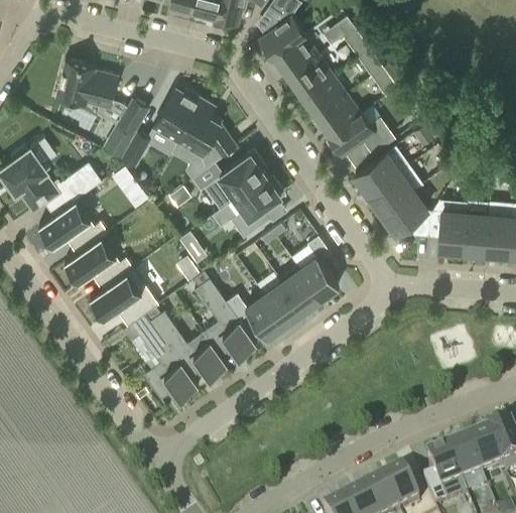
[(167,5),(191,11),(195,0),(169,0),(168,4),(167,4),(167,5)]
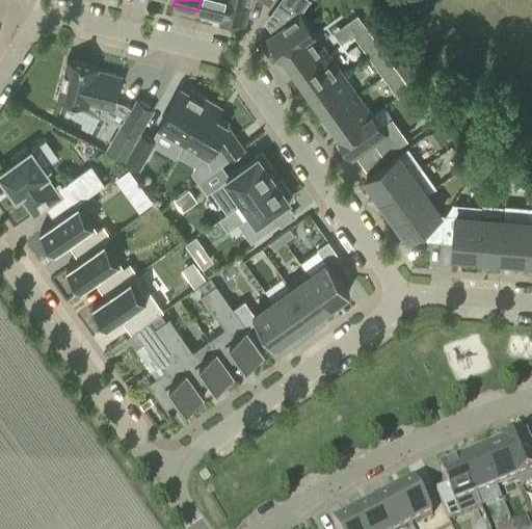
[(201,0),(197,11),(221,18),(225,0),(201,0)]
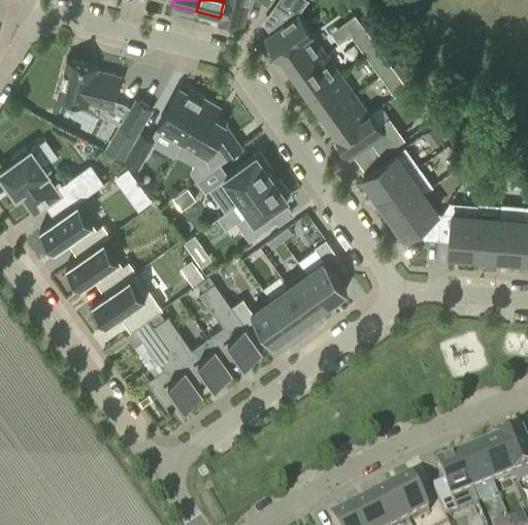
[(256,0),(267,7),(272,0),(224,0),(220,18),(219,20),(242,26),(249,0),(256,0)]
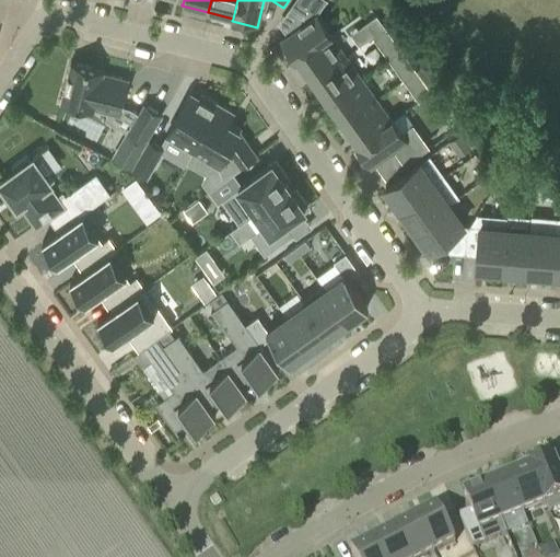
[(324,0),(295,0),(289,11),(301,20),(301,19),(305,24),(280,43),(286,51),(283,54),(290,62),(292,60),(294,64),(296,62),(295,62),(330,37),(330,38),(333,37),(317,16),(327,2),(324,0)]
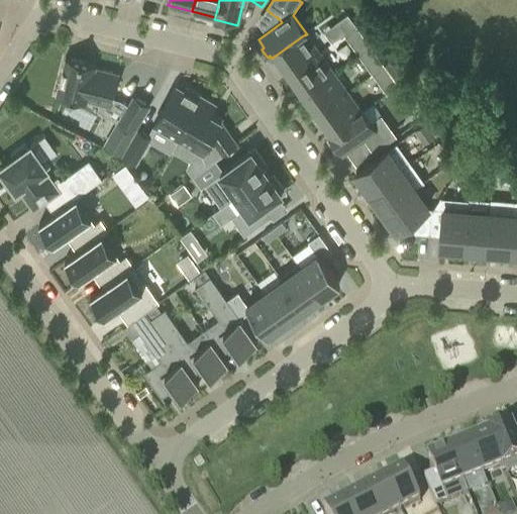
[(355,28),(347,17),(335,25),(343,37),(355,28)]
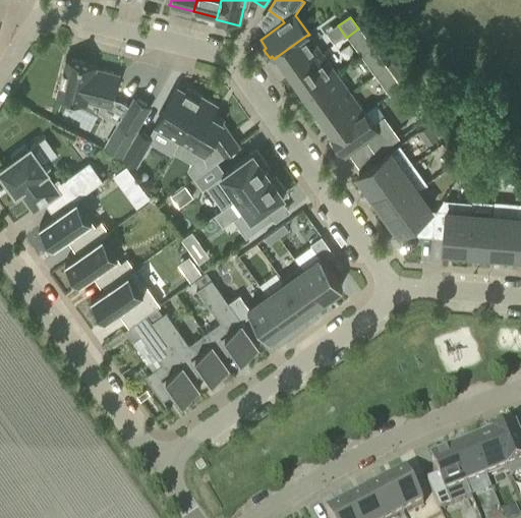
[(275,58),(276,58),(289,77),(322,55),(307,36),(307,35),(275,58)]
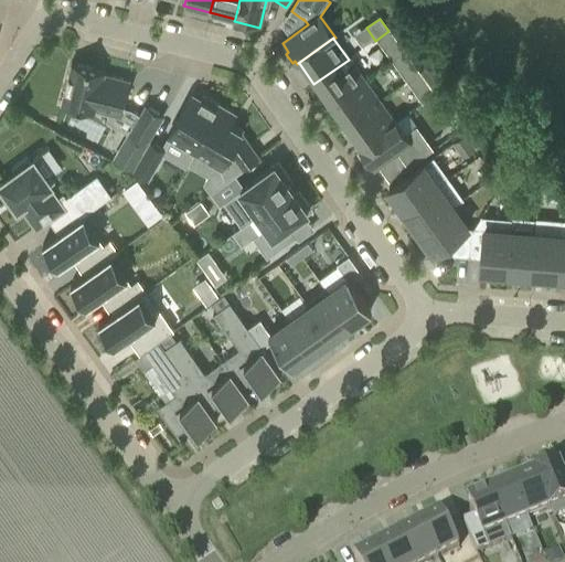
[(391,62),(404,52),(398,45),(385,54),(391,62)]
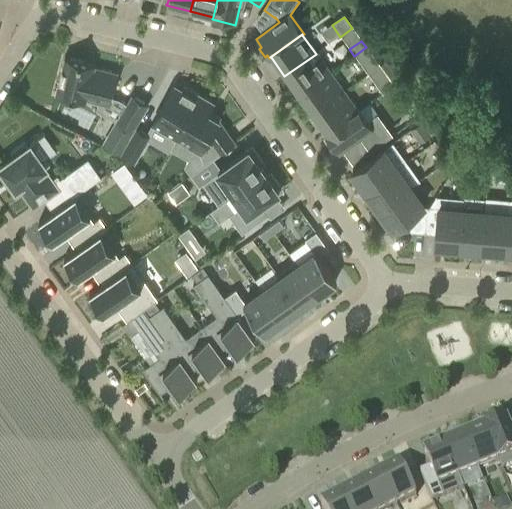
[(380,67),(366,47),(354,56),(368,75),(380,67)]
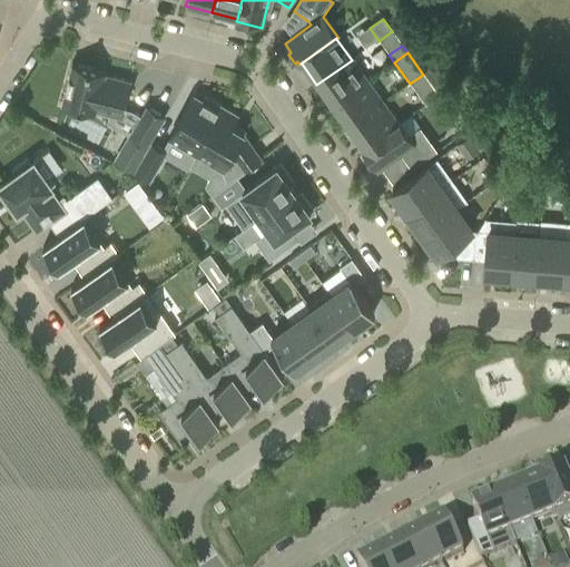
[(316,85),(332,107),(367,81),(352,60),(316,85)]
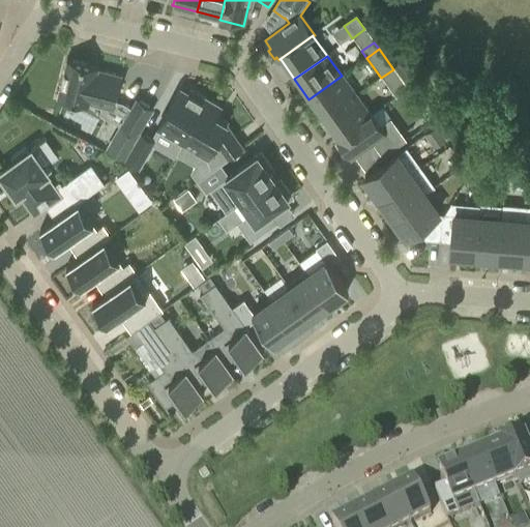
[(113,111),(121,79),(89,69),(89,67),(67,61),(57,99),(75,104),(75,101),(113,111)]
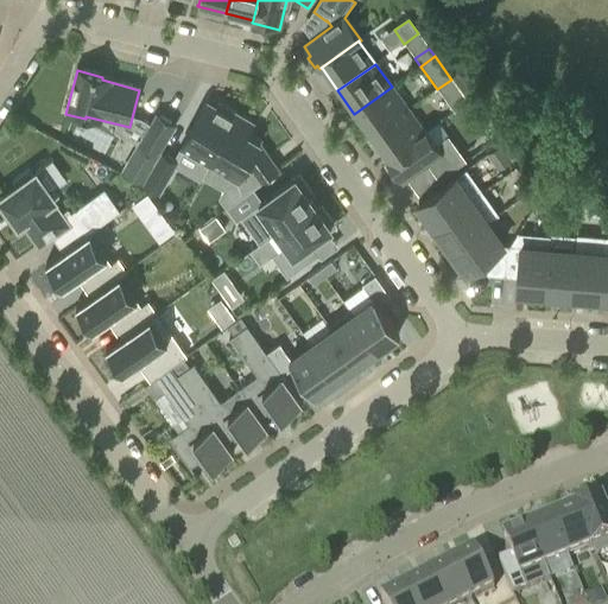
[(392,87),(354,114),(371,137),(409,110),(392,87)]
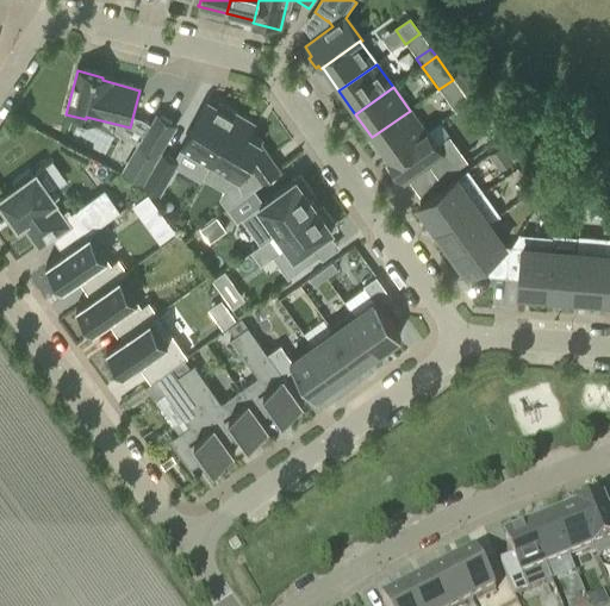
[(470,104),(464,95),(449,105),(455,113),(470,104)]
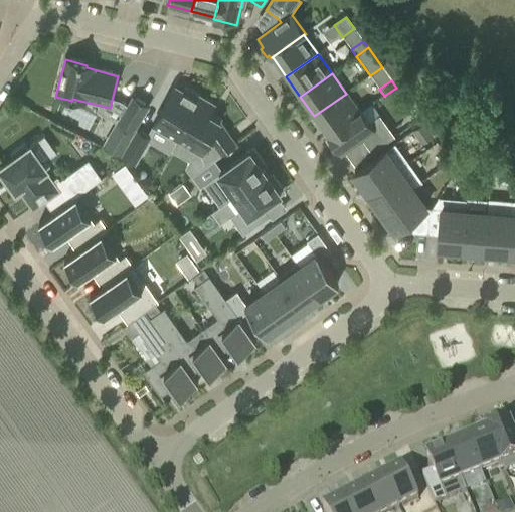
[(177,140),(201,99),(185,89),(183,93),(175,88),(153,126),(156,128),(154,132),(166,139),(168,135),(176,140),(177,140)]
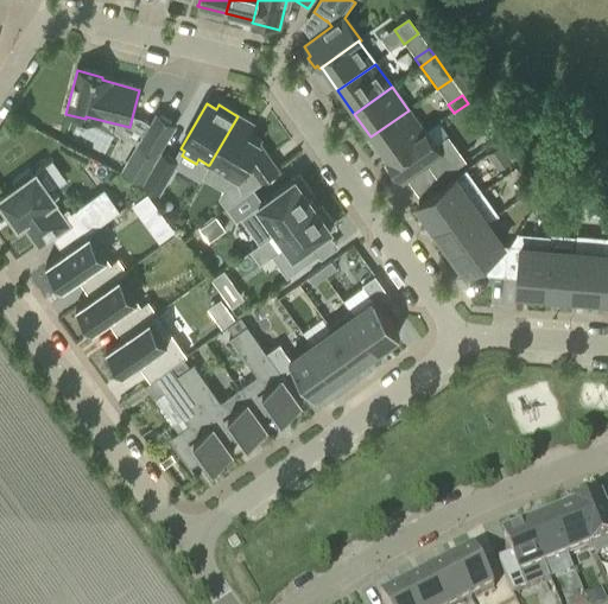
[(371,137),(387,159),(387,160),(424,133),(409,110),(371,137)]
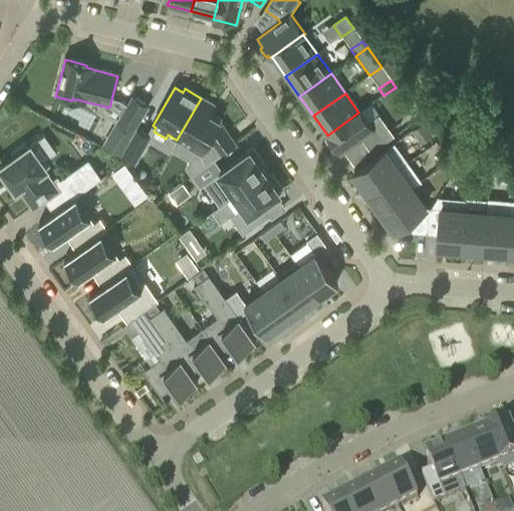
[(132,135),(148,107),(133,97),(115,125),(132,135)]
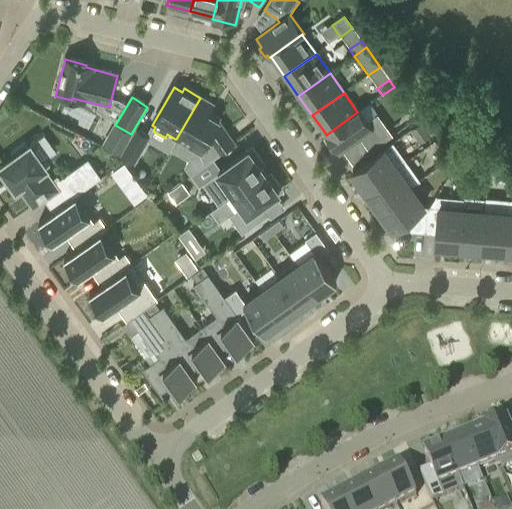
[(219,121),(208,115),(213,106),(200,98),(176,139),(175,139),(169,151),(170,151),(170,150),(188,161),(195,156),(203,167),(234,145),(218,122),(219,121)]
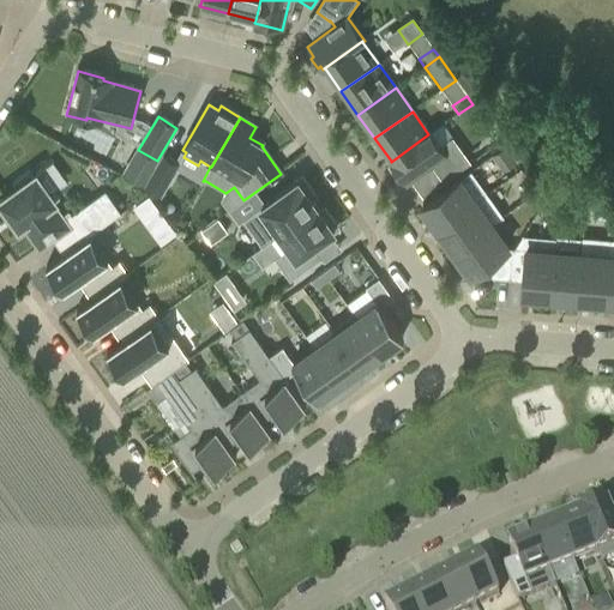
[(428,134),(391,162),(391,161),(390,162),(392,165),(389,168),(396,179),(399,176),(405,186),(431,168),(443,183),(470,164),(452,139),(440,148),(431,133),(428,134)]
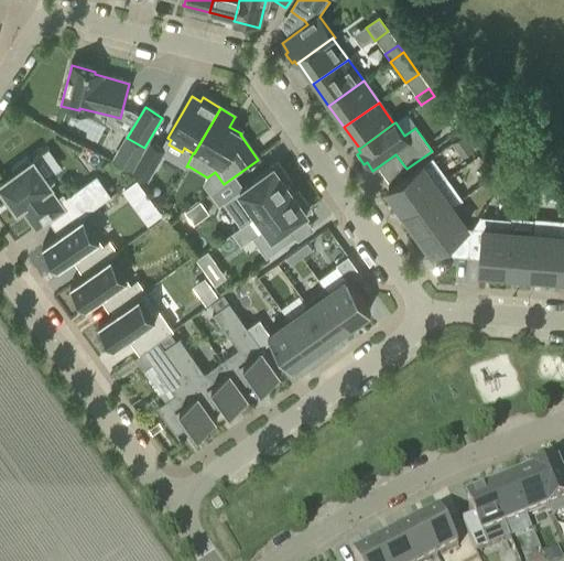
[(474,151),(463,137),(452,144),(463,159),(474,151)]
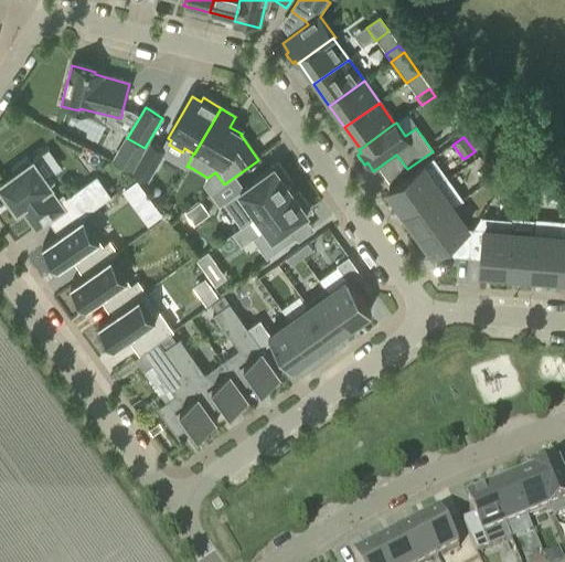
[(147,182),(164,152),(150,144),(131,173),(147,182)]
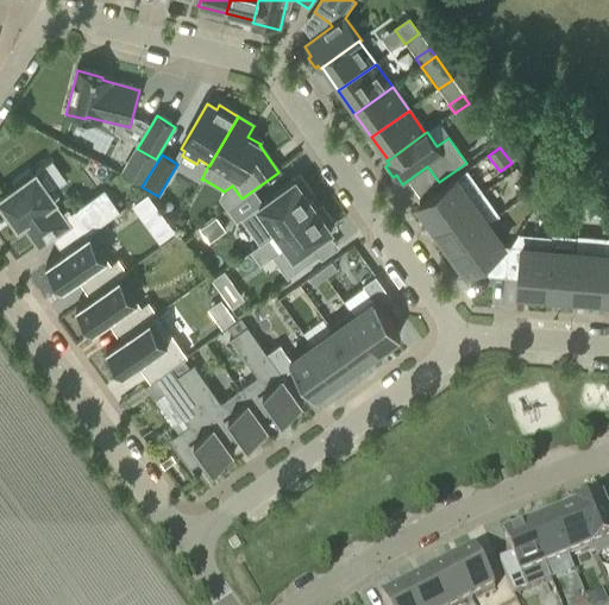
[(68,227),(46,199),(50,196),(36,175),(32,177),(29,172),(12,183),(16,189),(0,200),(0,201),(18,227),(23,225),(39,247),(68,227)]
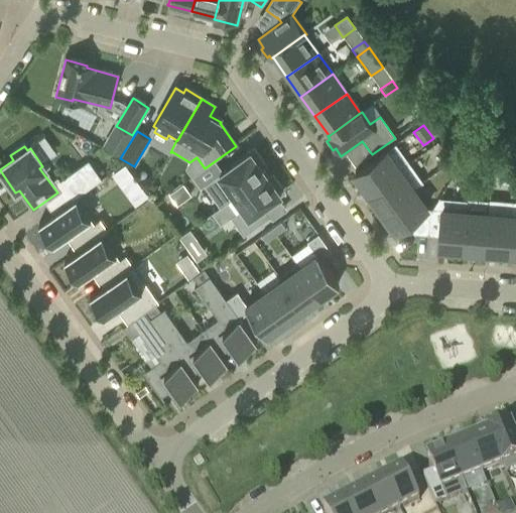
[(220,210),(266,175),(261,169),(265,167),(253,151),(204,186),(220,210)]
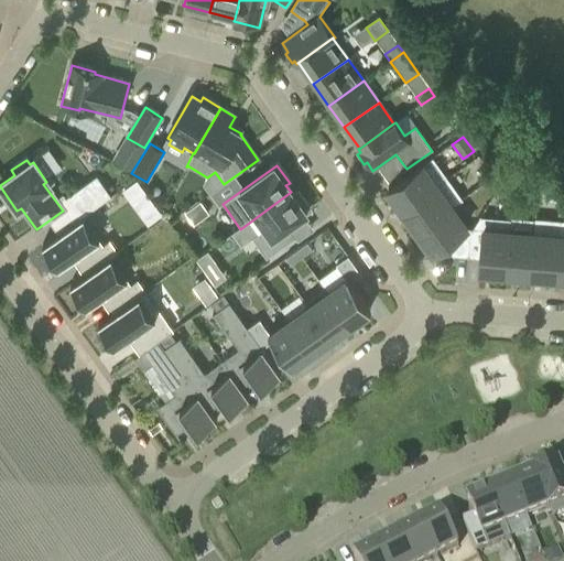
[(402,212),(436,187),(421,166),(387,191),(402,212)]
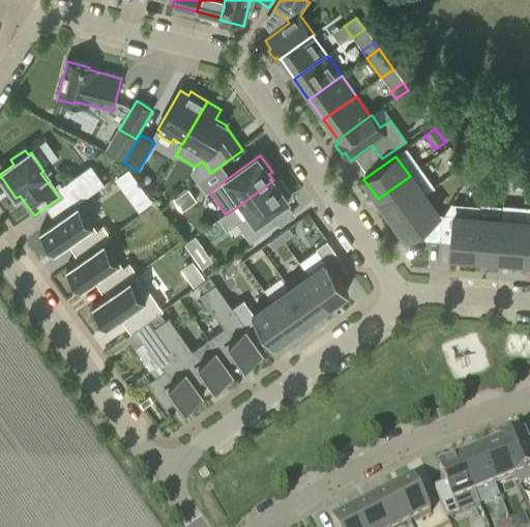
[(457,157),(448,164),(453,172),(463,166),(457,157)]
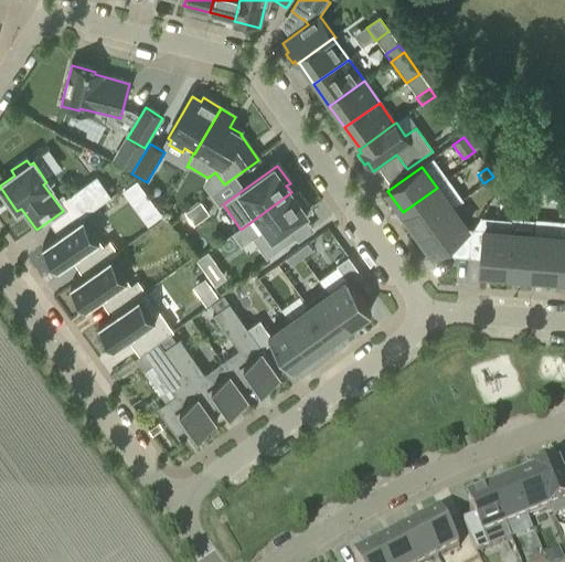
[(462,201),(448,180),(437,188),(403,212),(418,233),(452,209),(462,201)]
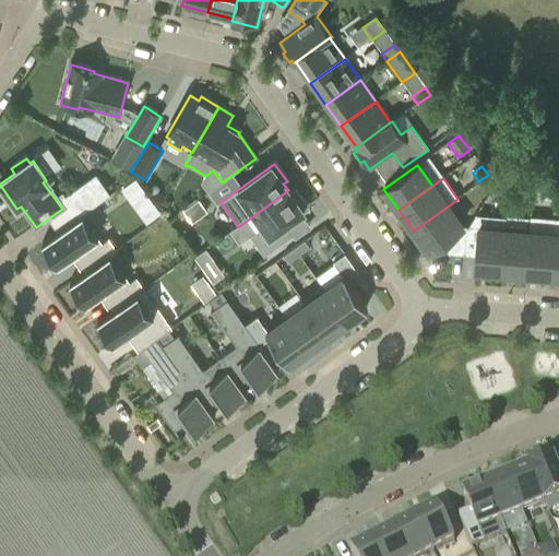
[(79,217),(82,215),(109,196),(98,179),(68,201),(79,217)]
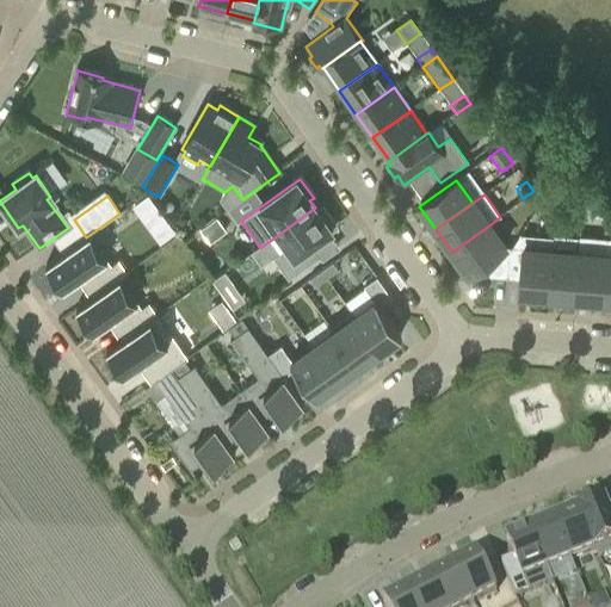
[(134,208),(162,246),(177,235),(148,197),(134,208)]
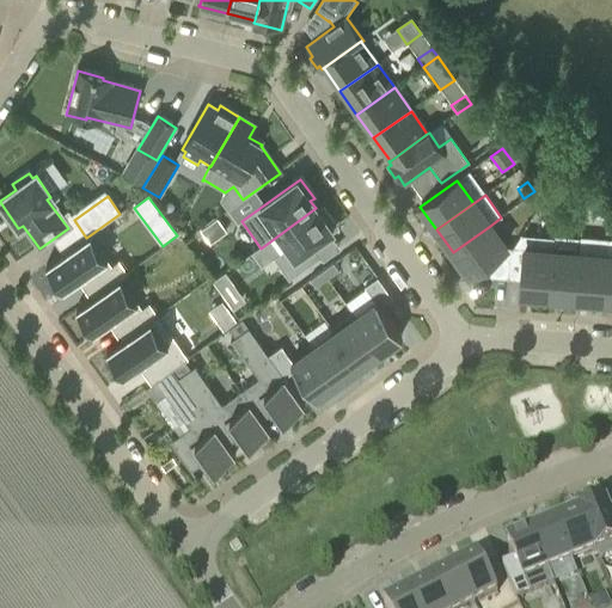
[(574,216),(575,207),(561,204),(560,214),(574,216)]
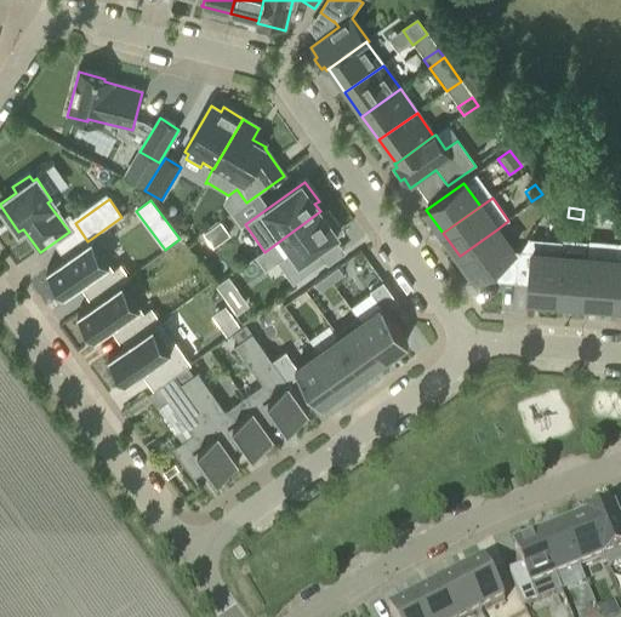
[(320,211),(265,252),(256,258),(266,272),(277,263),(292,286),(324,263),(315,251),(341,233),(328,213),(324,216),(320,211)]
